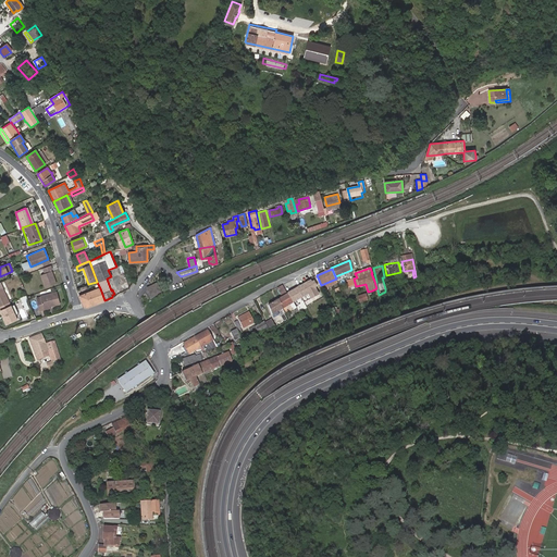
[(39,274),(44,287),(54,283),(50,270),(39,274)]
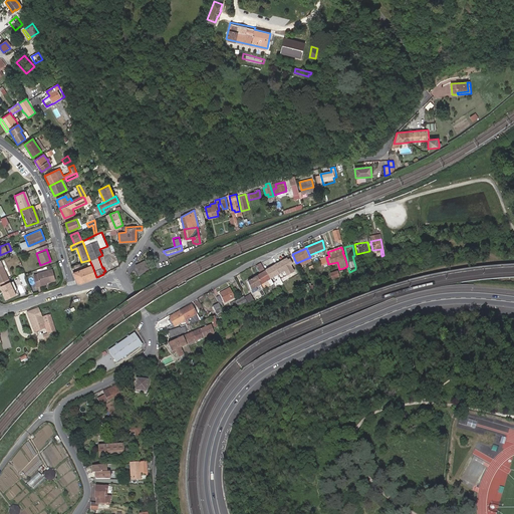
[(310,257),(296,263),(298,267),(312,261),(310,257)]
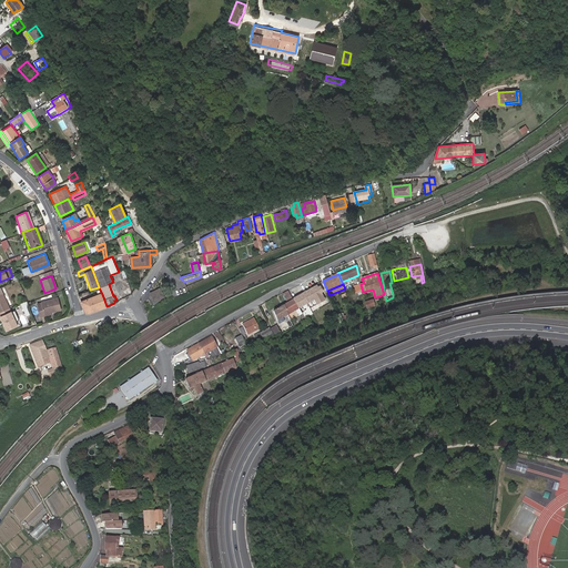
[(160,286),(149,292),(153,302),(164,296),(160,286)]
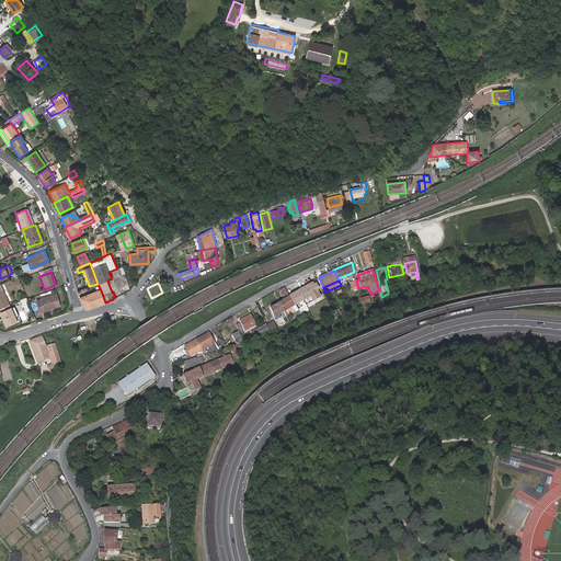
[(311,284),(289,296),(295,305),(318,292),(313,285),(312,285),(311,284)]
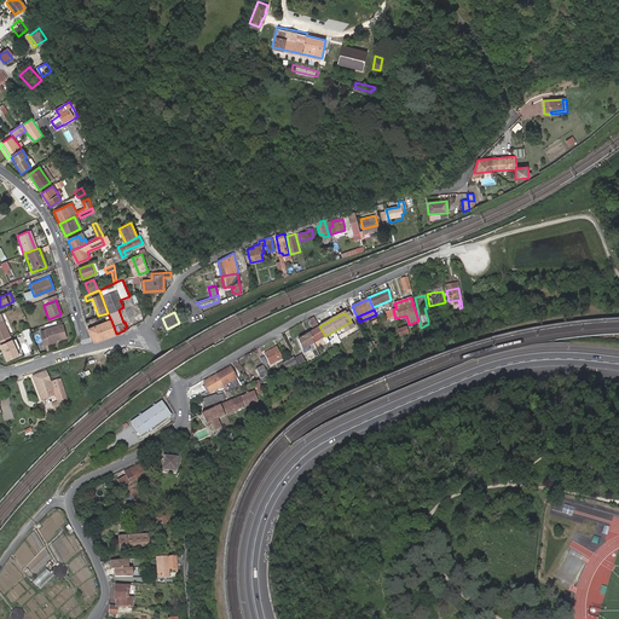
[(314,330),(308,334),(316,342),(319,341),(320,343),(322,343),(323,346),(329,342),(325,336),(319,327),(314,319),(313,317),(308,320),(314,330)]
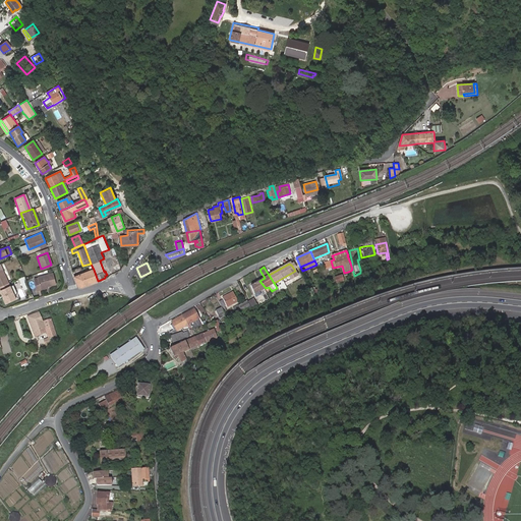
[(81,287),(98,281),(94,270),(78,275),(79,277),(75,279),(79,286),(81,287)]
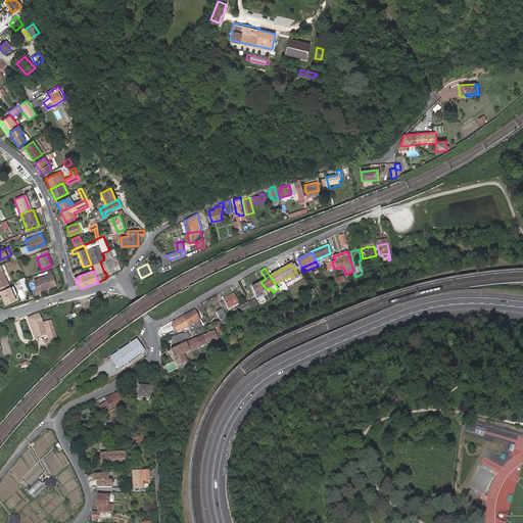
[(37,281),(33,281),(36,292),(40,291),(39,289),(46,287),(55,285),(52,275),(37,278),(37,279),(37,281)]
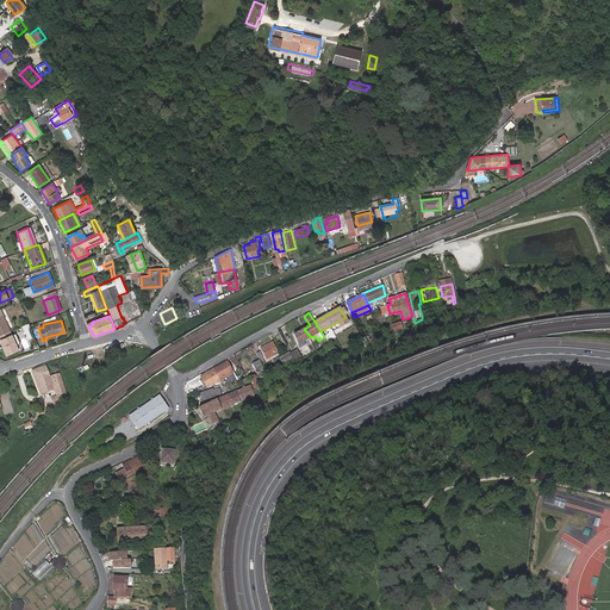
[(391,324),(394,331),(403,328),(400,321),(391,324)]
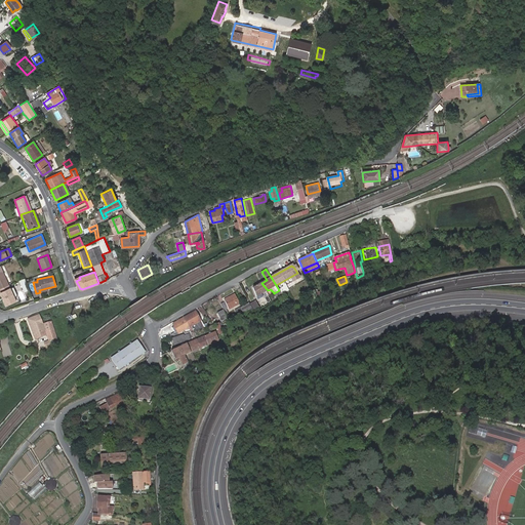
[(268,290),(261,283),(252,288),(256,296),(263,293),(268,290)]
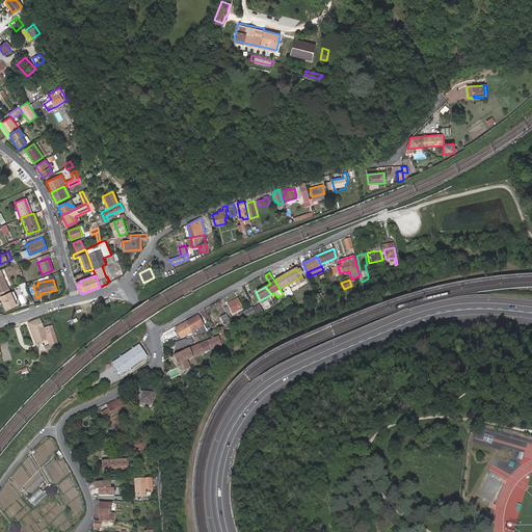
[(0,298),(4,310),(15,306),(9,294),(7,289),(0,292),(0,298)]
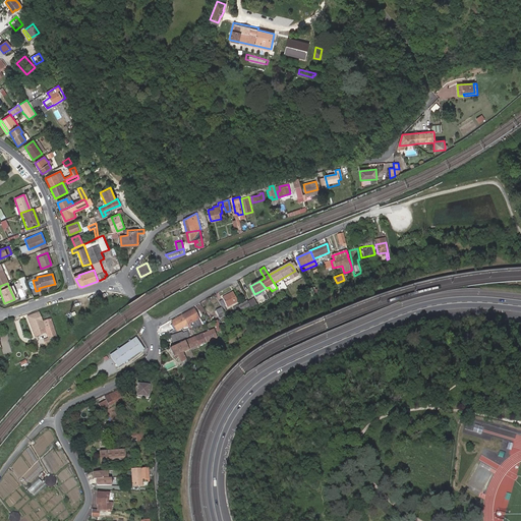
[(12,287),(9,288),(14,299),(17,298),(12,287)]
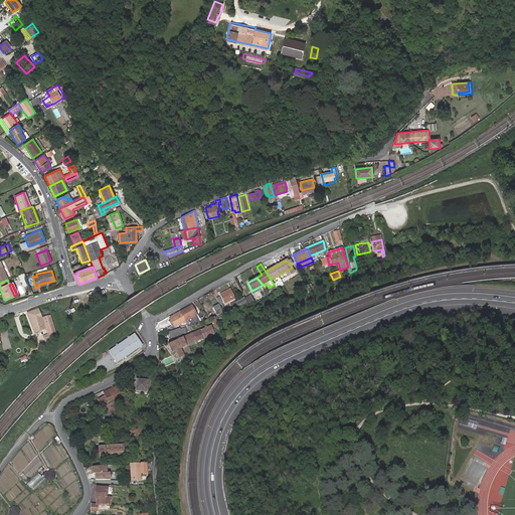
[(230,288),(222,293),(227,302),(235,297),(230,288)]
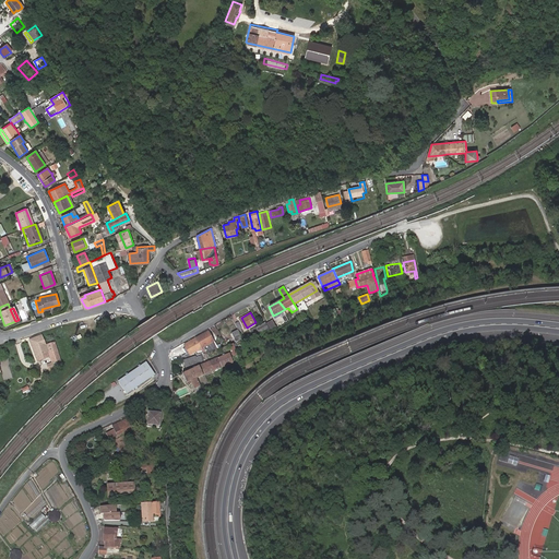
[(273,319),(266,322),(271,330),(277,326),(273,319)]
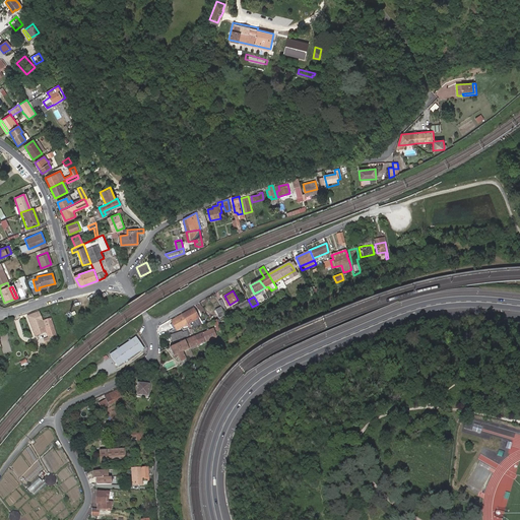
[(252,307),(248,300),(239,306),(239,305),(234,308),(236,311),(241,308),(243,312),(252,307)]
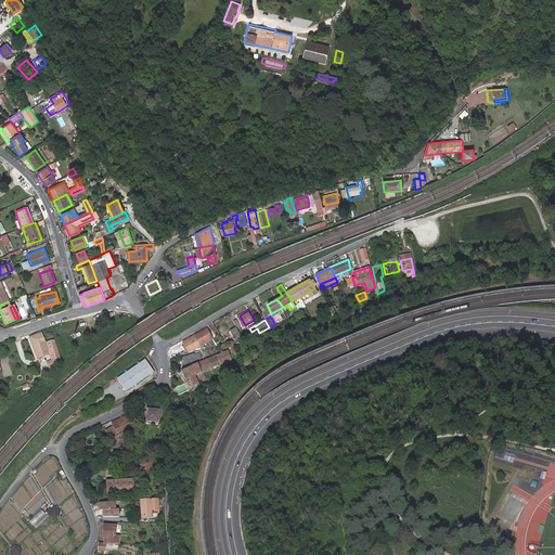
[(235,327),(229,331),(233,338),(240,334),(235,327)]
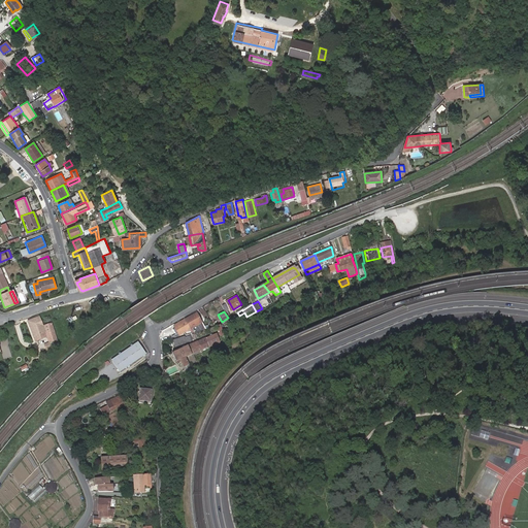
[(196,314),(186,320),(192,331),(193,330),(192,329),(201,323),(196,314)]
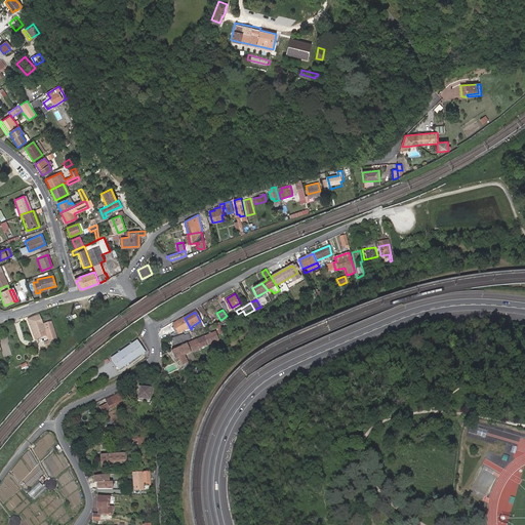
[(56,338),(50,321),(43,324),(42,324),(40,316),(39,315),(28,320),(33,333),(34,333),(35,336),(45,332),(48,341),(56,338)]
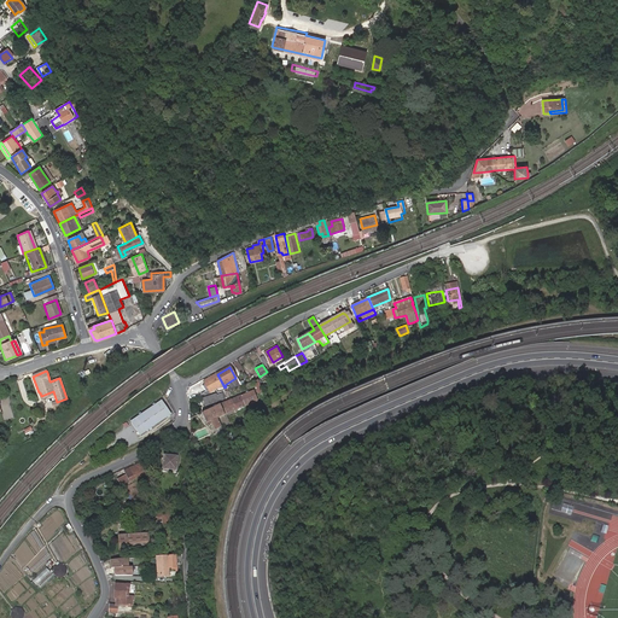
[(225,388),(217,374),(203,383),(204,385),(202,386),(205,392),(200,395),(203,398),(211,396),(210,394),(222,386),(222,388),(225,388)]
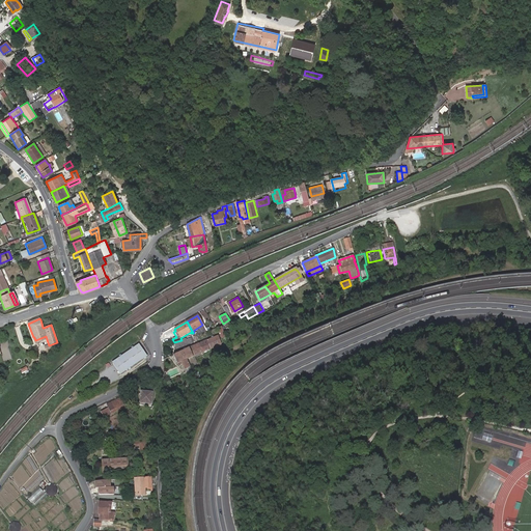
[(222,329),(217,330),(223,342),(226,340),(224,334),(222,329)]
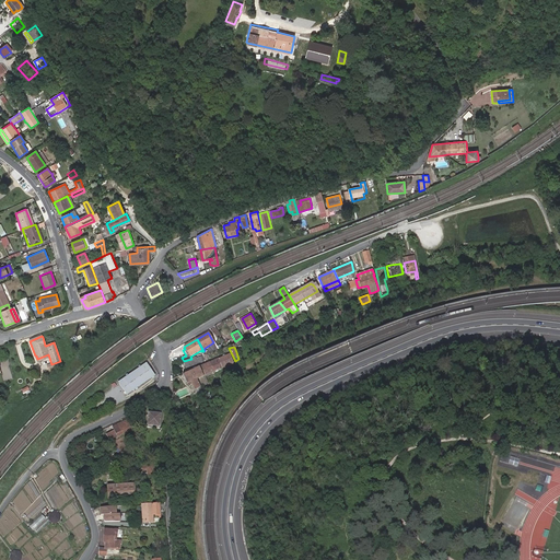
[(205,375),(233,363),(229,354),(199,365),(182,374),(186,384),(191,382),(196,391),(202,387),(198,378),(205,375)]
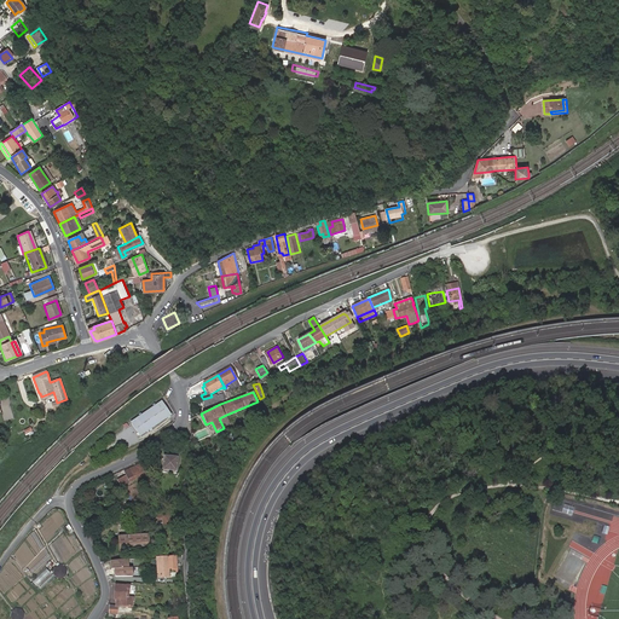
[(203,399),(202,399),(204,408),(219,401),(215,395),(212,397),(203,399)]
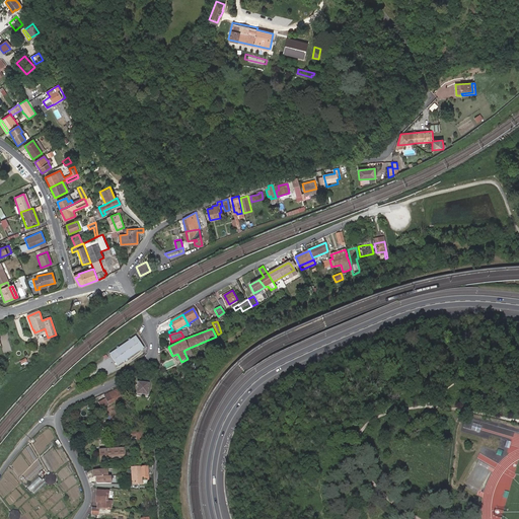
[(138,336),(113,352),(121,364),(146,348),(138,336)]
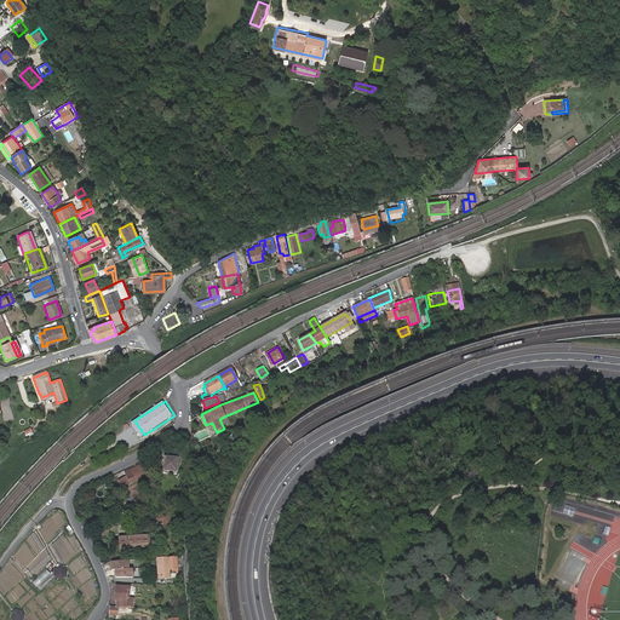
[(11,411),(11,407),(0,408),(0,405),(0,414),(4,414),(4,412),(11,411)]
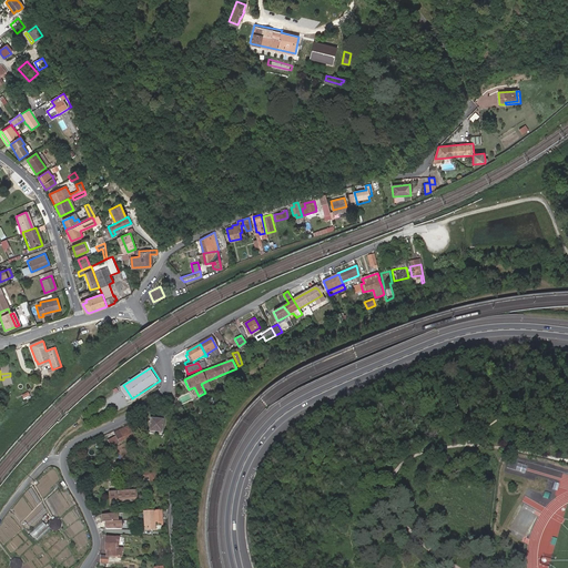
[(163,419),(150,419),(149,432),(162,433),(163,419)]
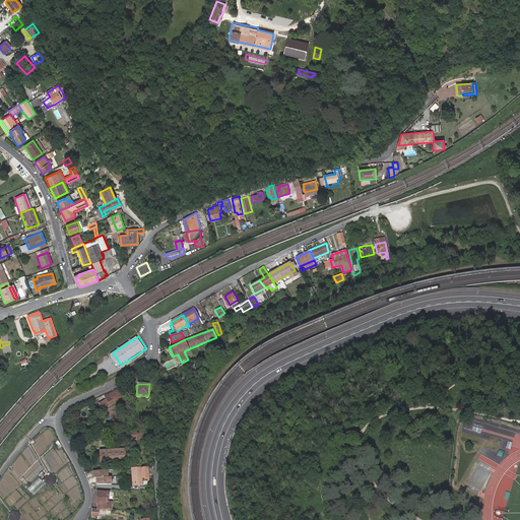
[(120,389),(107,396),(108,399),(102,403),(104,408),(125,397),(120,389)]
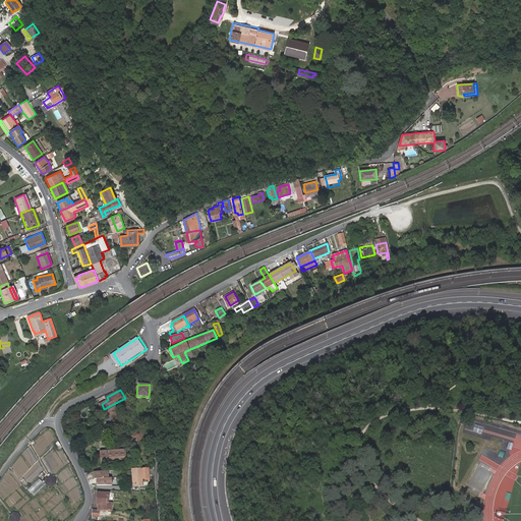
[(128,432),(128,438),(136,438),(136,442),(141,442),(141,432),(128,432)]
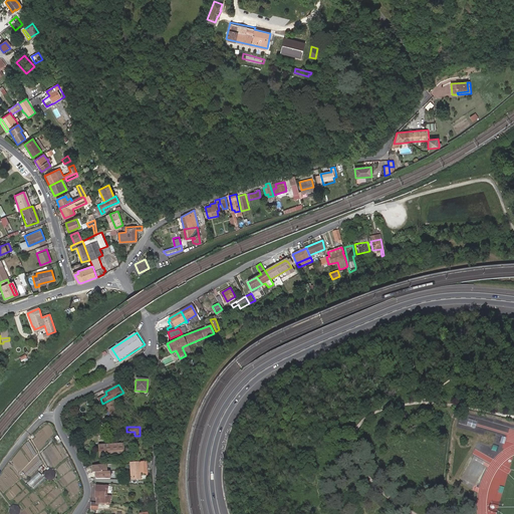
[(98,446),(99,458),(123,457),(123,445),(98,446)]
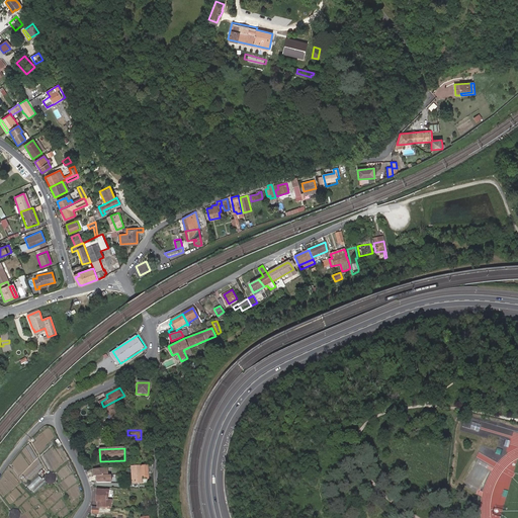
[(148,465),(133,467),(133,483),(141,483),(140,476),(148,476),(148,465)]
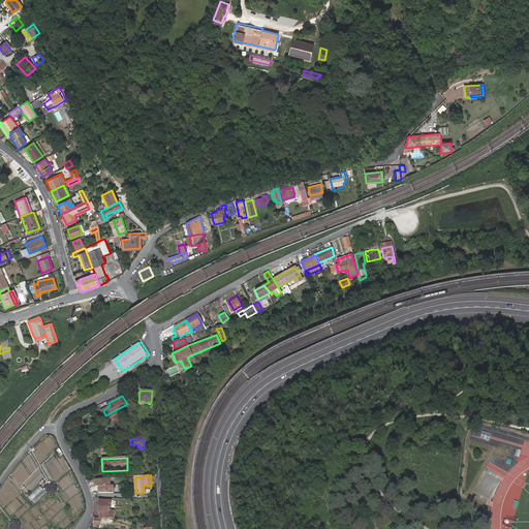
[(109,476),(94,477),(95,485),(98,485),(98,491),(100,492),(113,492),(113,484),(110,484),(109,476)]
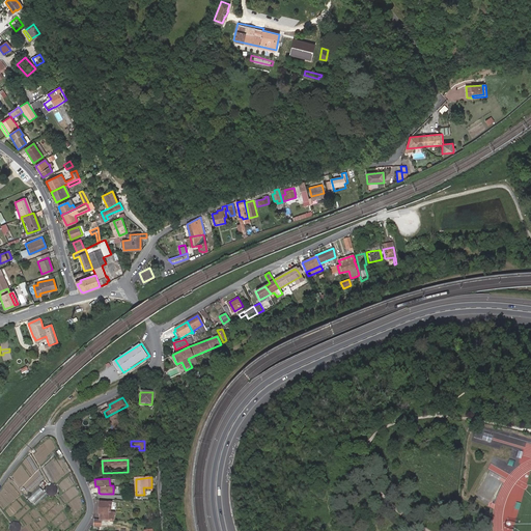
[(55,485),(51,484),(50,484),(47,486),(46,492),(49,496),(53,497),(57,494),(58,488),(55,485)]
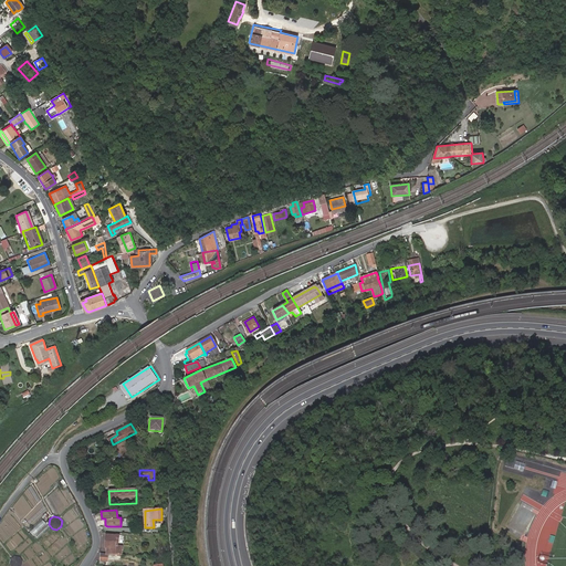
[(107,555),(121,555),(122,547),(117,547),(114,547),(115,540),(117,540),(117,535),(115,535),(115,536),(105,535),(104,548),(106,548),(105,555),(107,555)]
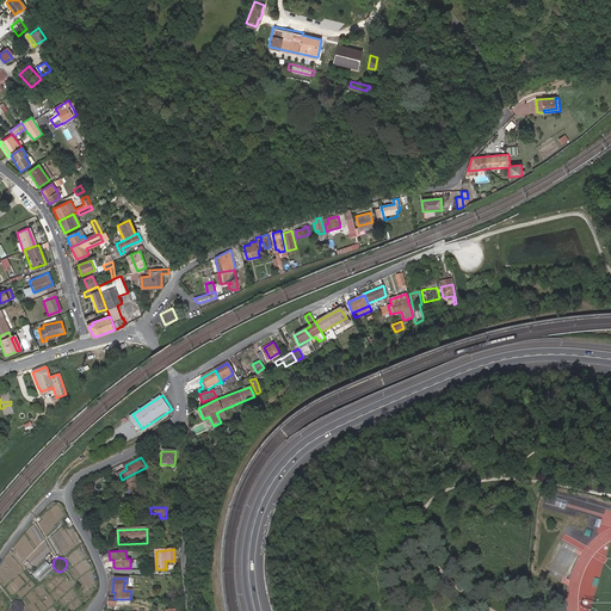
[(22,602),(16,600),(13,602),(12,603),(10,609),(11,610),(23,610),(24,605),(22,602)]
